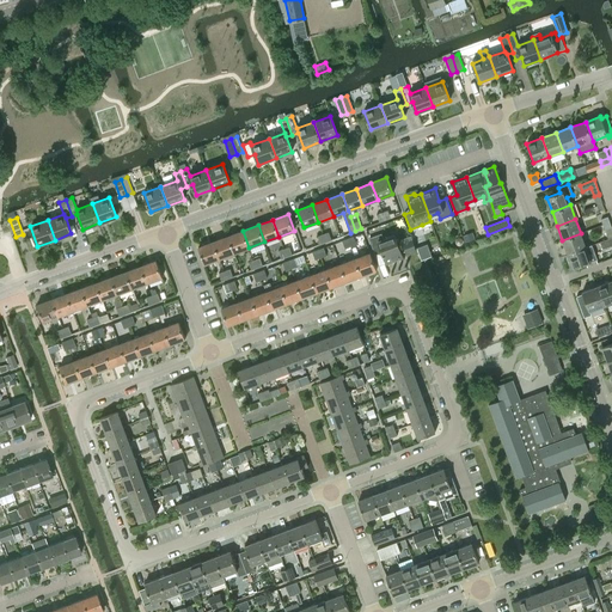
[(234,254),(249,248),(243,231),(228,237),(234,254)]
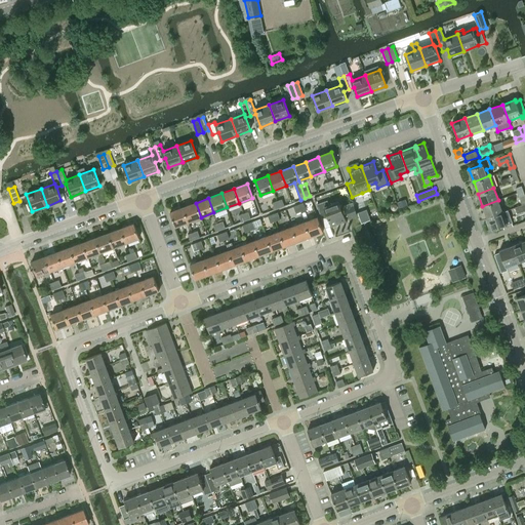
[(487,218),(502,212),(498,200),(482,206),(487,218)]
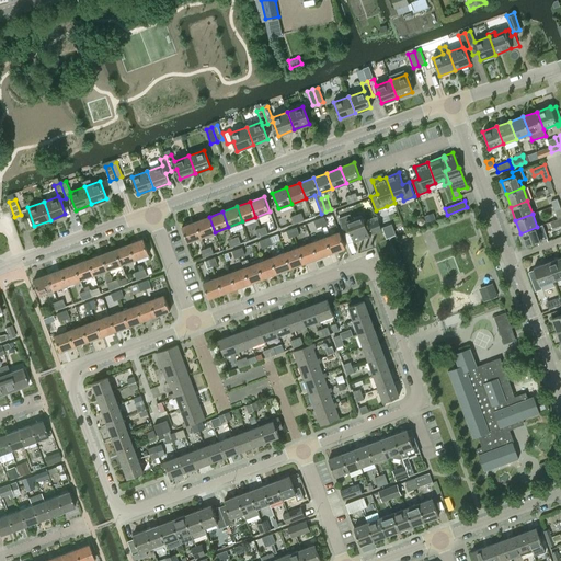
[(354,242),(369,237),(362,216),(352,219),(350,215),(339,218),(343,232),(350,230),(354,242)]
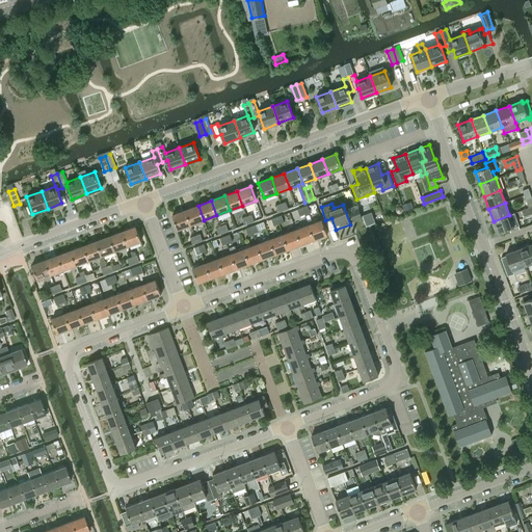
[(191,224),(204,220),(198,206),(185,210),(191,224)]
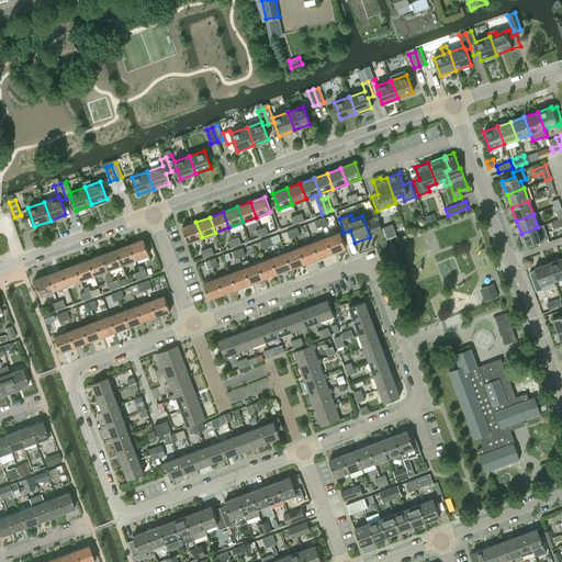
[(553,229),(561,225),(561,217),(551,222),(553,229)]
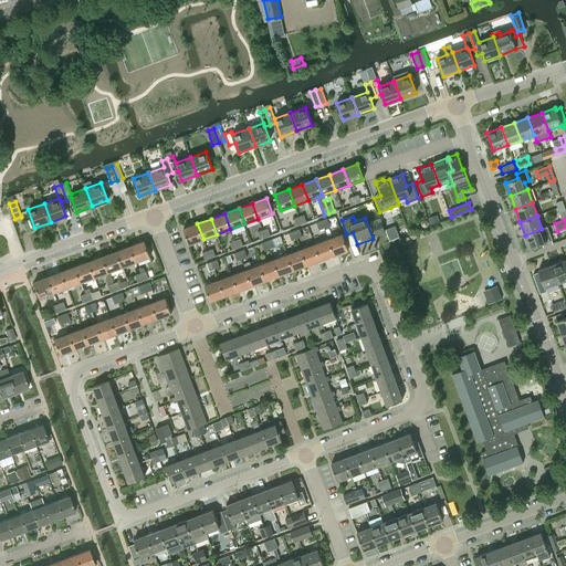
[(203,239),(197,223),(184,229),(189,244),(203,239)]
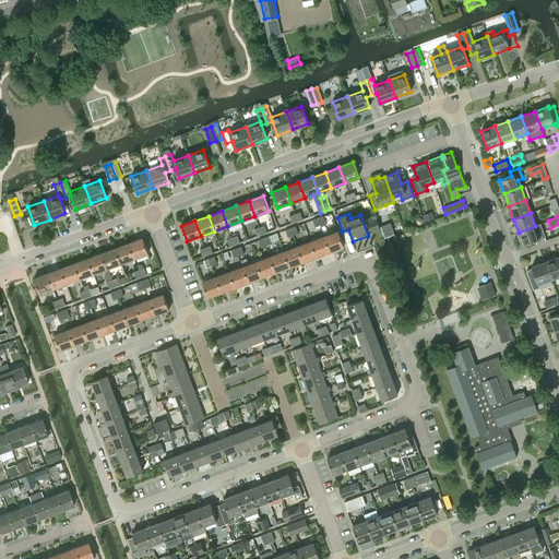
[(378,222),(369,224),(370,227),(371,233),(380,229),(379,224),(378,222)]
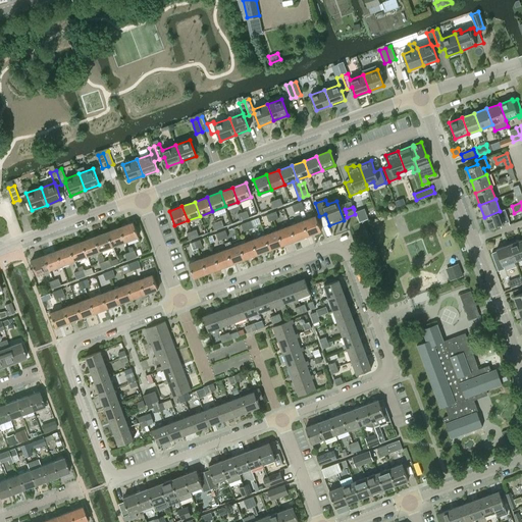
[(364,208),(355,212),(359,222),(368,219),(364,208)]
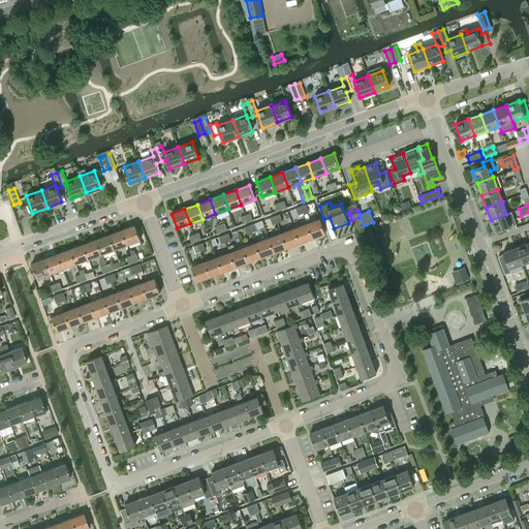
[(491,220),(490,221),(493,228),(494,231),(495,231),(495,232),(510,226),(517,224),(511,212),(506,214),(491,220)]
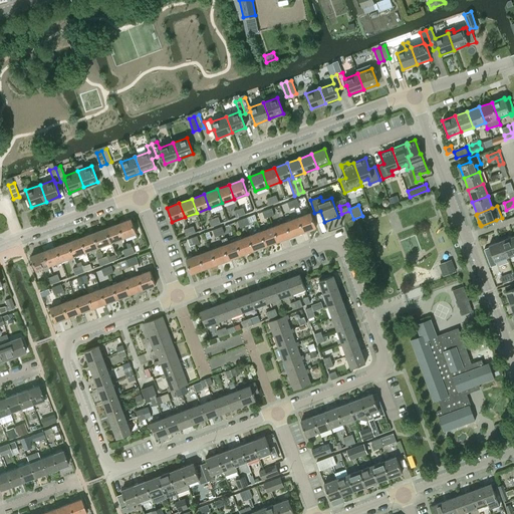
[(311,214),(298,218),(303,232),(316,227),(311,214)]
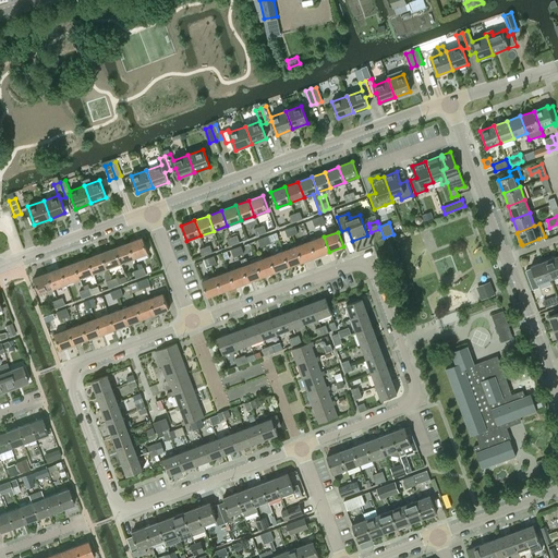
[(316,257),(329,252),(324,237),(310,242),(316,257)]
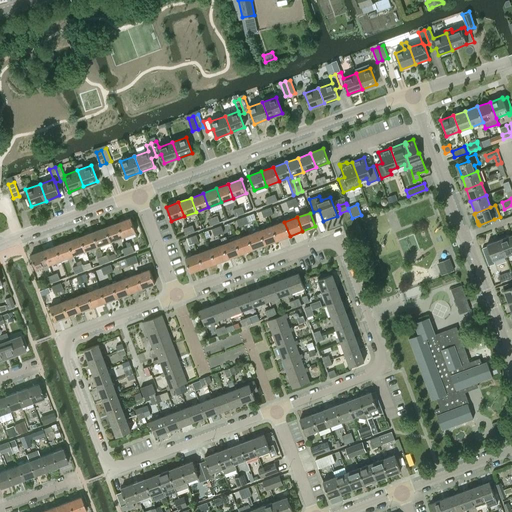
[(131,218),(118,223),(123,237),(136,233),(131,218)]
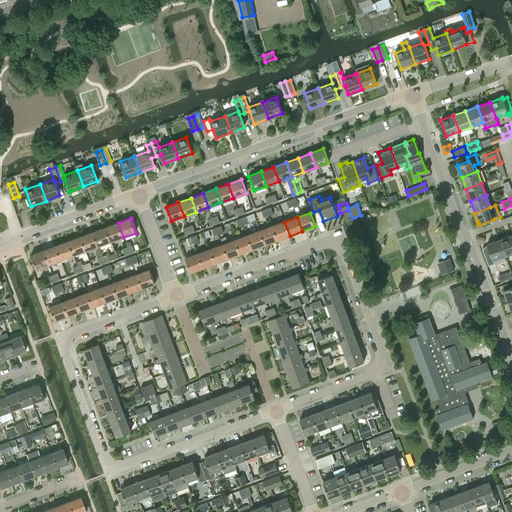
[(277,240),(290,236),(284,222),(272,226),(277,240)]
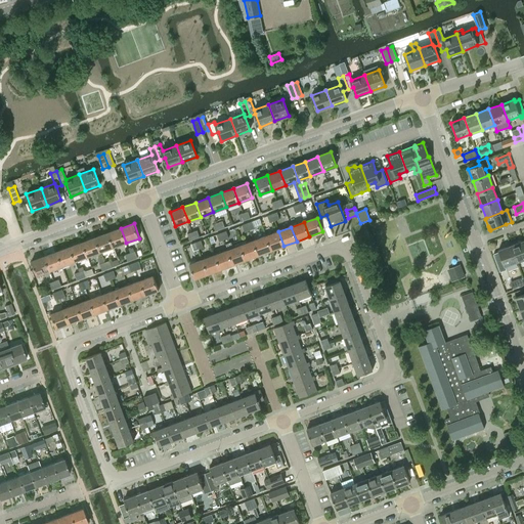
[(126,243),(121,228),(107,233),(113,248),(126,243)]
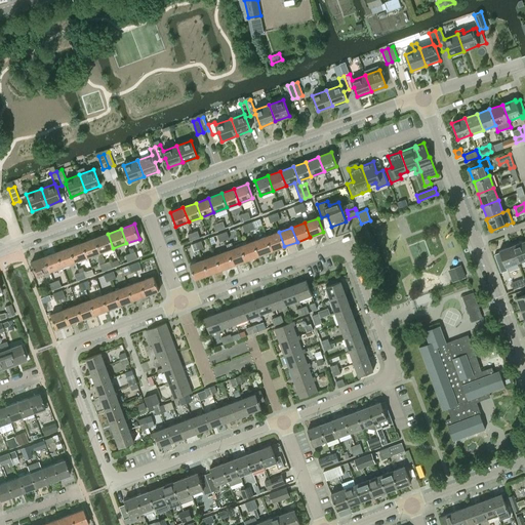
[(272,251),(284,246),(279,232),(267,237),(272,251)]
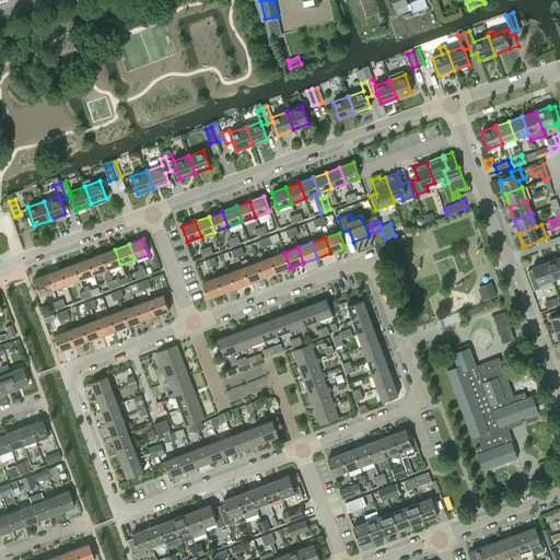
[(120,265),(115,249),(102,254),(107,269),(120,265)]
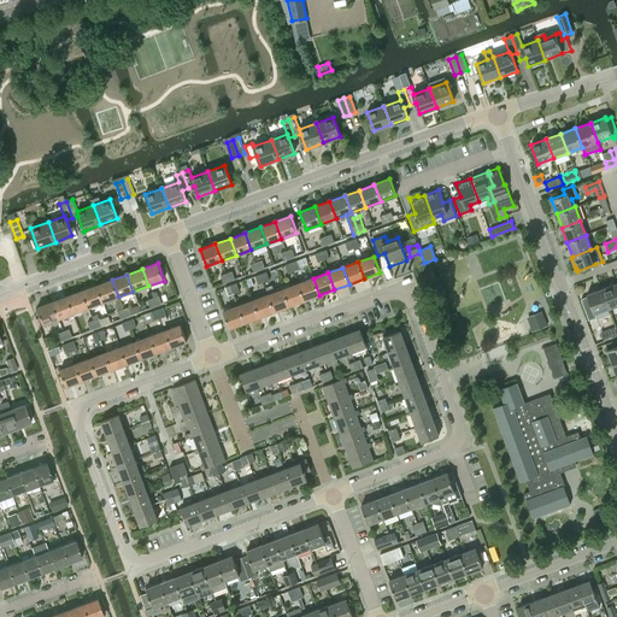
[(304,300),(319,295),(313,278),(298,285),(304,300)]
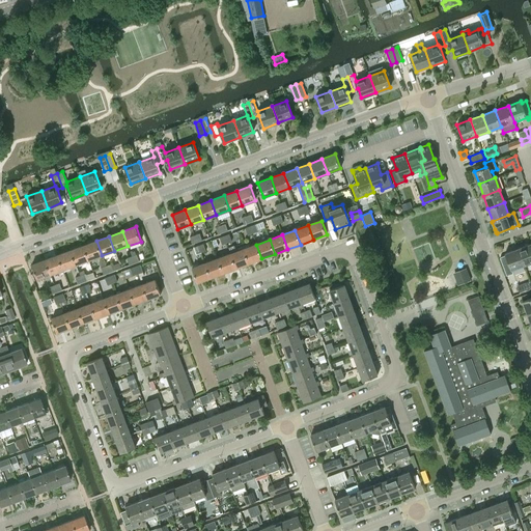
[(102,255),(96,241),(83,246),(89,260),(102,255)]
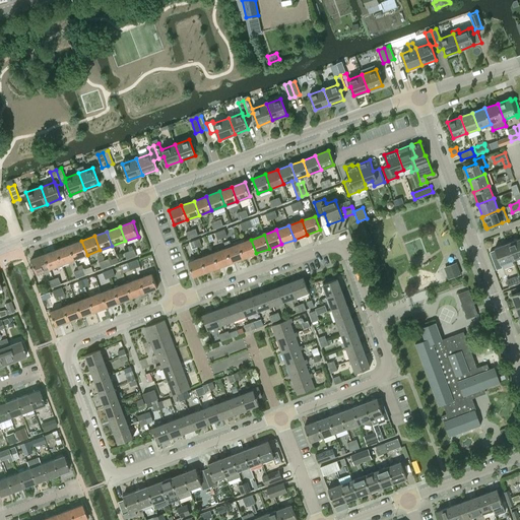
[(519,241),(519,239),(507,244),(513,260),(519,257),(519,241)]
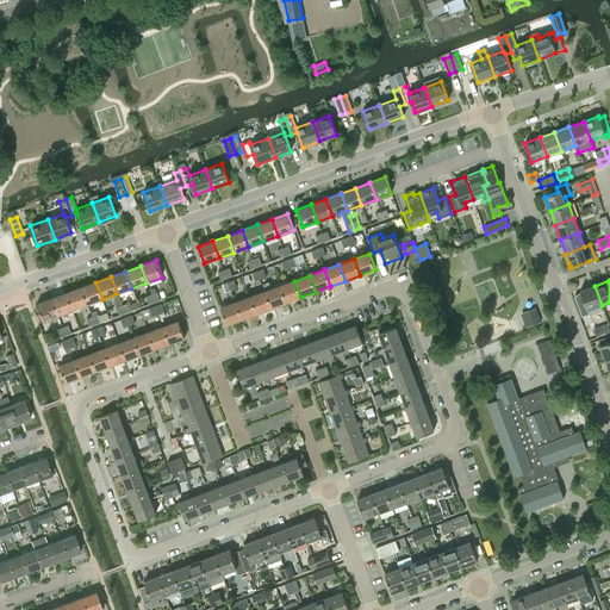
[(286,303),(300,297),(294,281),(280,286),(286,303)]
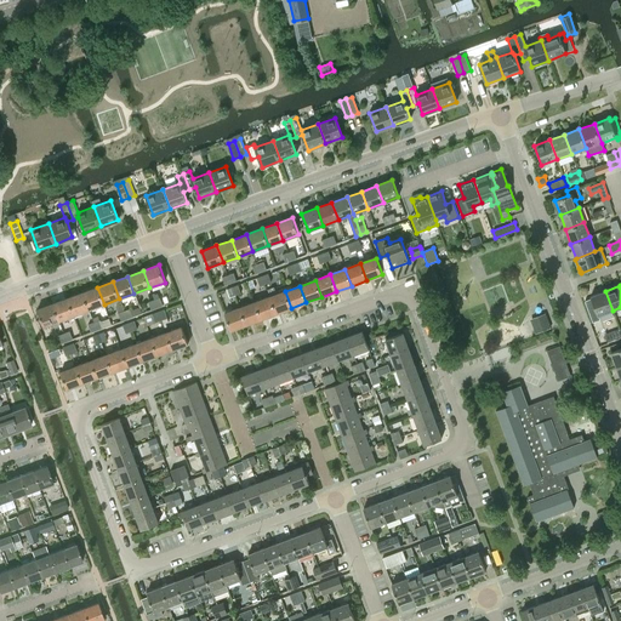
[(104,305),(97,288),(83,292),(89,309),(104,305)]
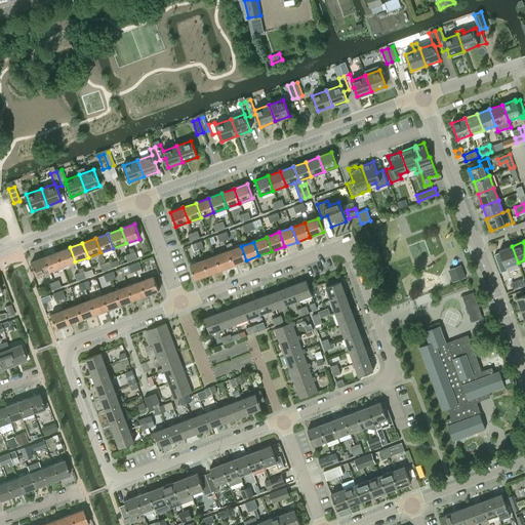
[(234,266),(246,260),(241,246),(228,251),(234,266)]
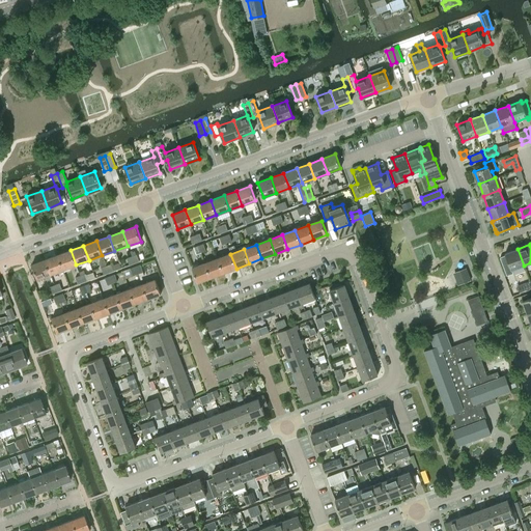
[(506,255),(500,257),(506,275),(512,273),(511,271),(524,266),(518,249),(505,253),(506,255)]
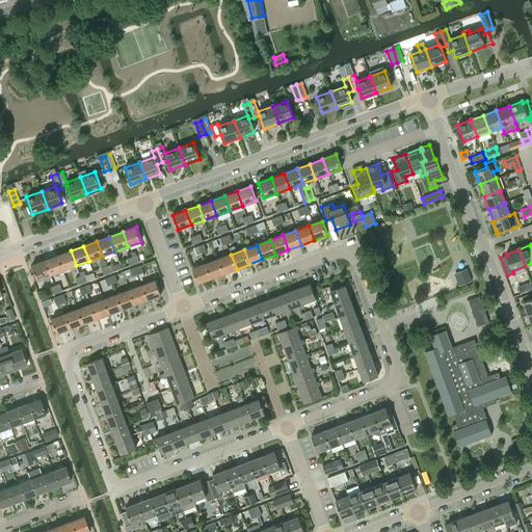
[(76,265),(71,250),(57,256),(63,270),(76,265)]
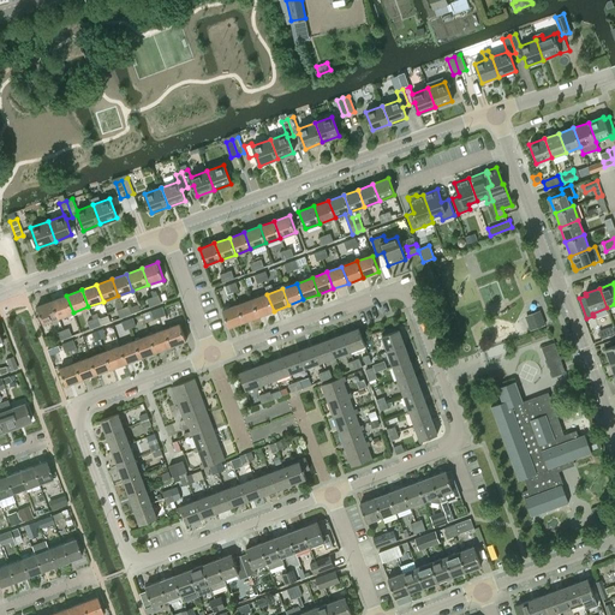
[(258,316),(274,311),(267,294),(252,299),(258,316)]
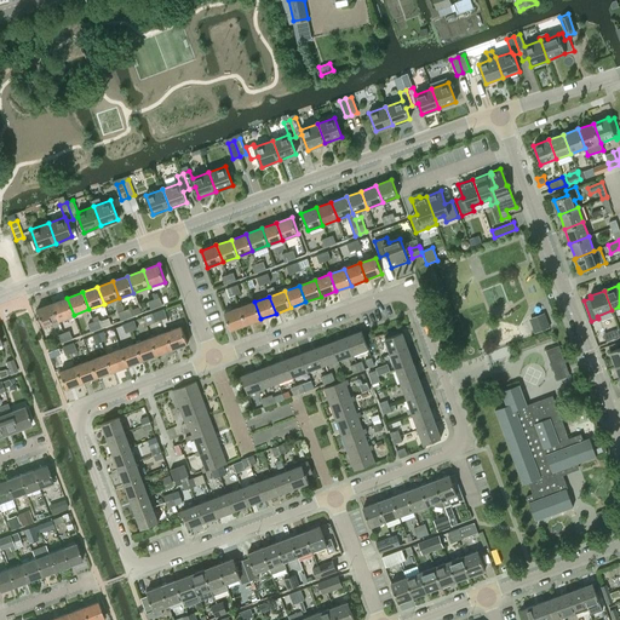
[(74,315),(67,298),(52,303),(58,321),(74,315)]
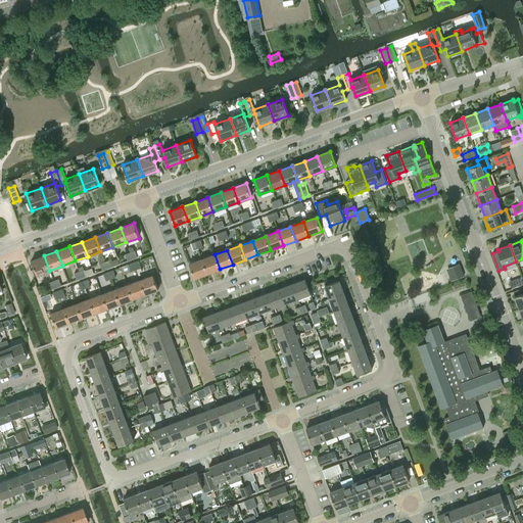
[(207,274),(220,269),(215,254),(202,259),(207,274)]
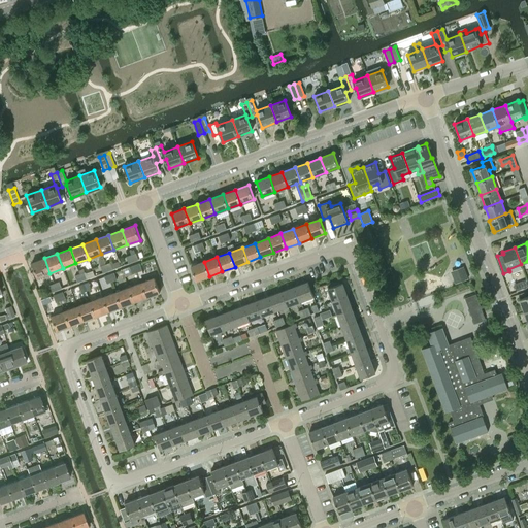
[(50,273),(44,258),(31,263),(36,277),(50,273)]
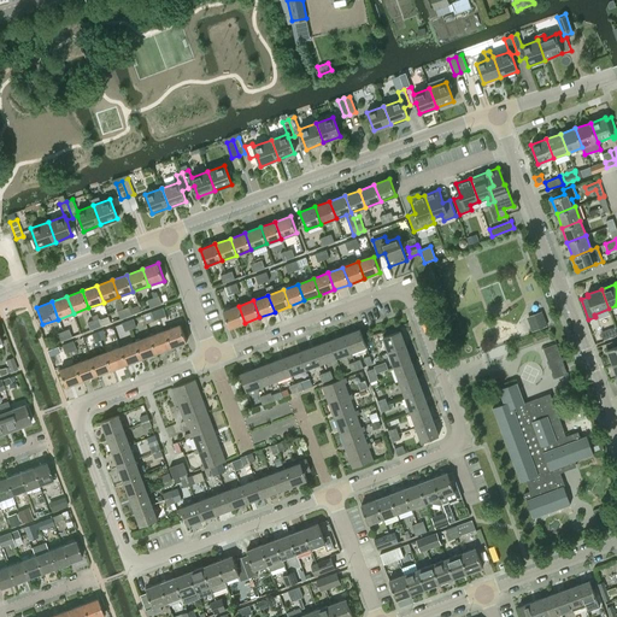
[(245,323),(239,306),(223,312),(229,328),(245,323)]
